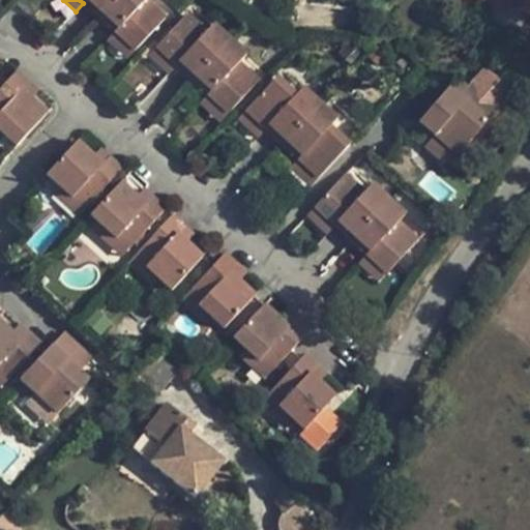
[(80,0),(83,3),(99,18),(115,0),(80,0)]
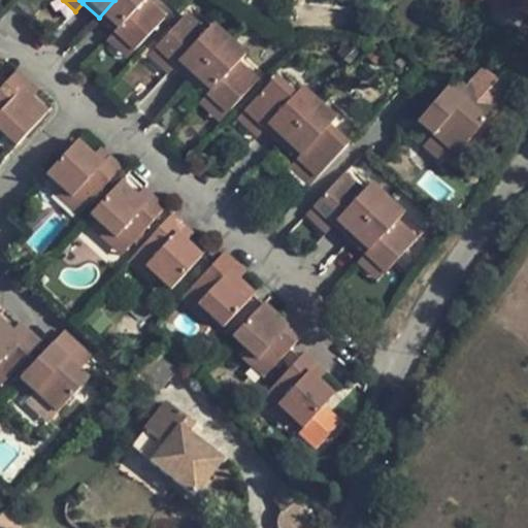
[(114,0),(99,18),(134,51),(165,19),(145,0),(114,0)]
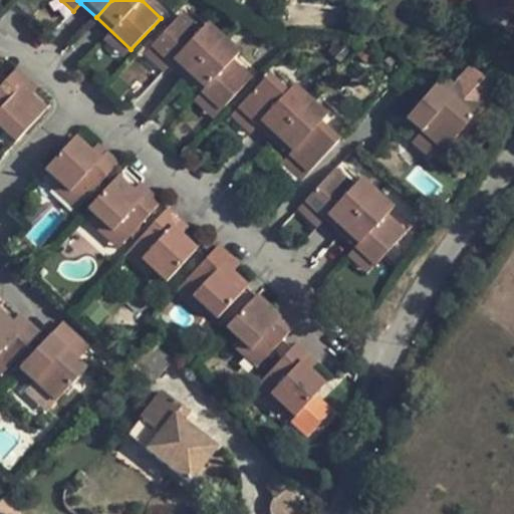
[(513,0),(469,0),(509,17),(513,6),(513,0)]
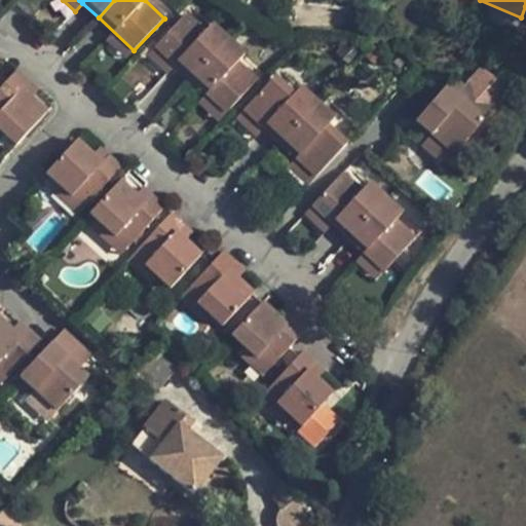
[(175,66),(190,80),(228,40),(212,25),(205,32),(186,14),(154,47),(175,66)]
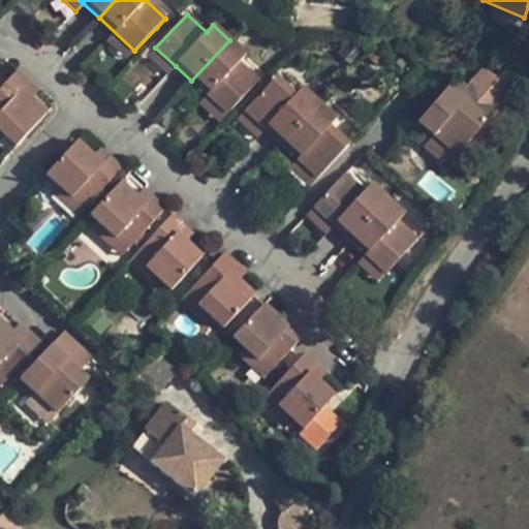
[(114,32),(107,40),(127,58),(134,51),(114,32)]
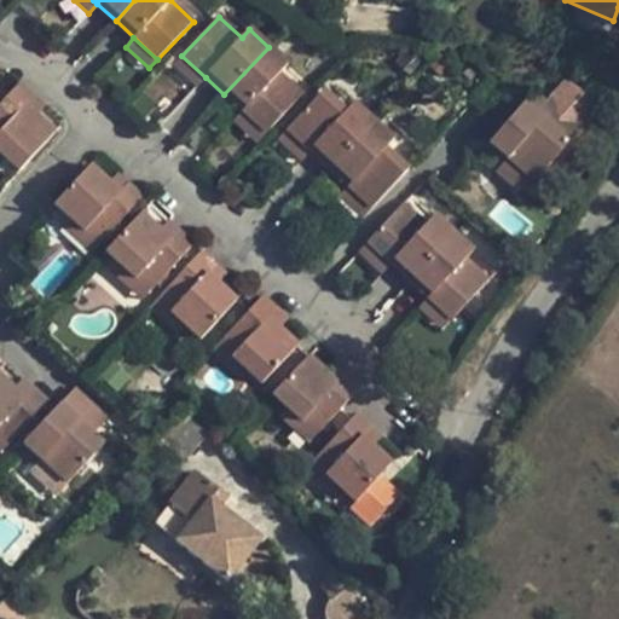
[(268,47),(224,94),(242,111),(266,133),(302,94),(279,74),(288,65),(268,47)]
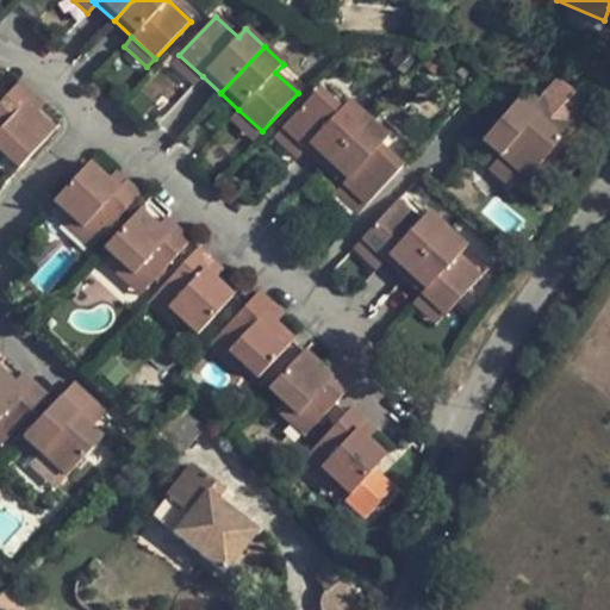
[(203,76),(179,55),(172,63),(194,86),(203,76)]
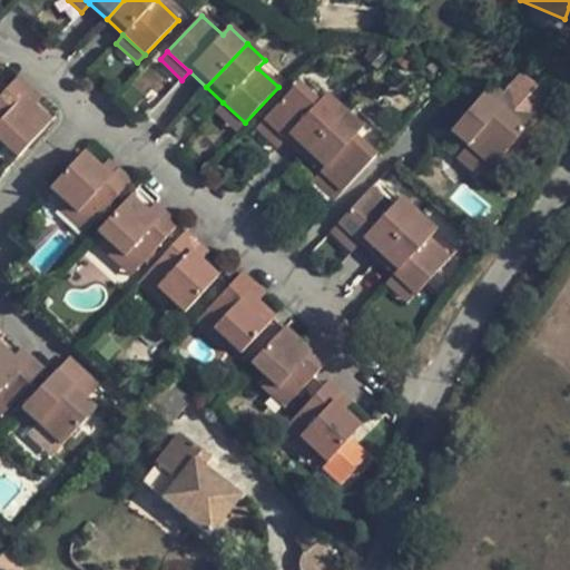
[(18,77),(0,96),(0,141),(5,147),(18,158),(50,123),(32,106),(25,98),(32,89),(18,77)]
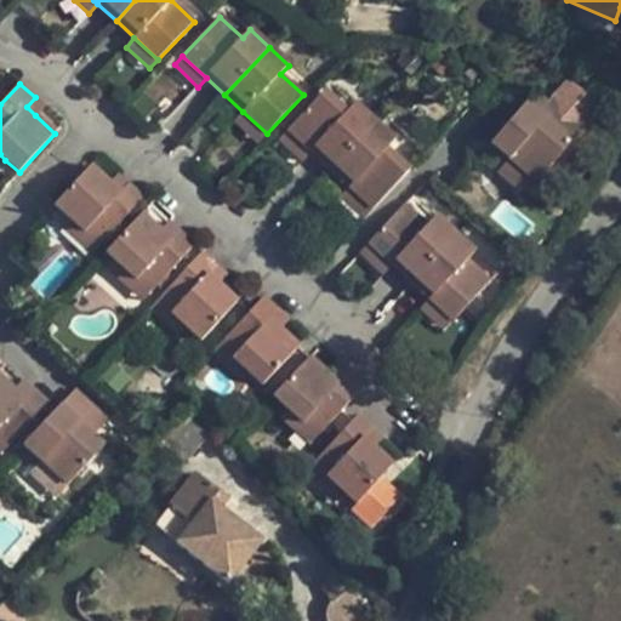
[(324,91),(288,130),(312,152),(330,170),(375,121),(355,103),(347,112),(324,91)]
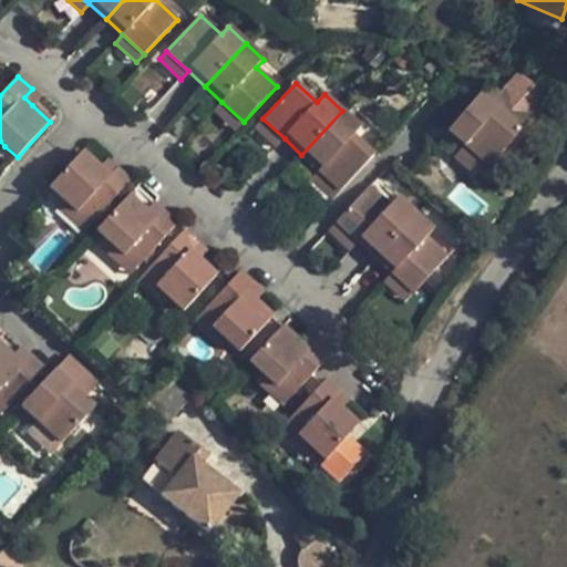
[(480,94),(490,103),(498,93),(488,85),(480,94)]
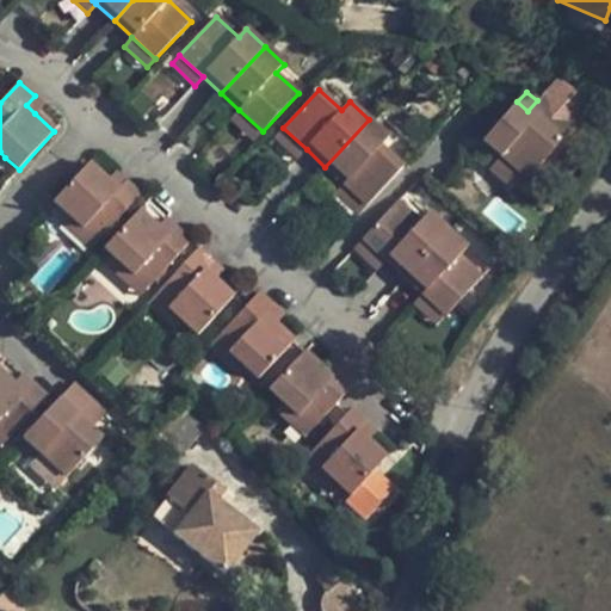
[(517,102),(483,142),(500,158),(526,180),(528,181),(576,123),(543,94),(537,100),(528,111),(517,102)]
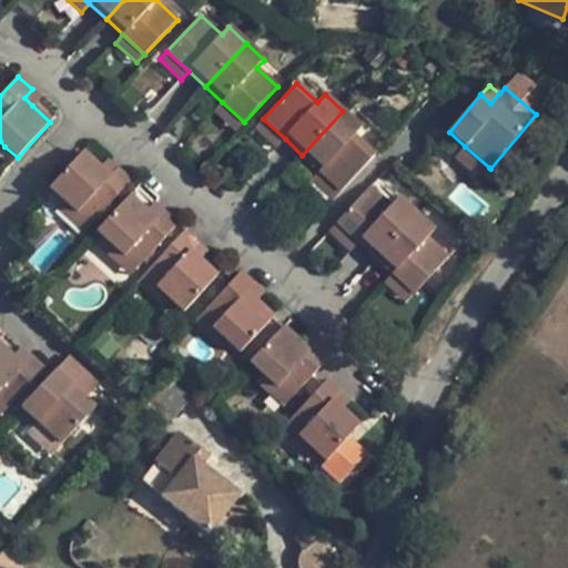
[(32,89),(24,98),(32,105),(41,98),(32,89)]
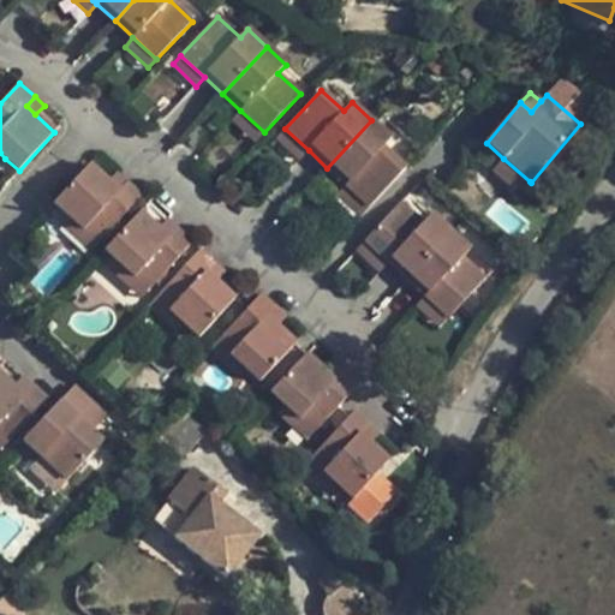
[(264,132),(240,111),(233,119),(256,142),(264,132)]
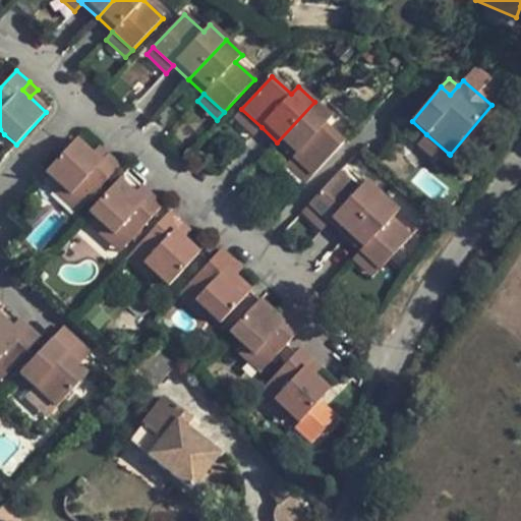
[(331,117),(314,102),(277,142),(293,158),(312,176),(343,143),(324,125),(331,117)]
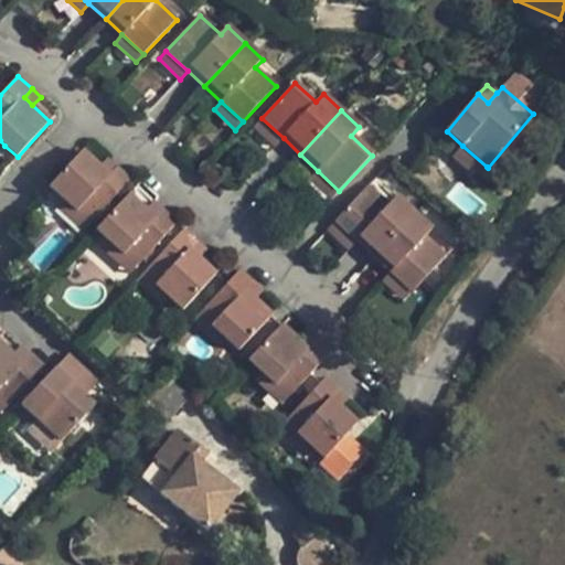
[(284,138),(262,118),(255,127),(276,147),(284,138)]
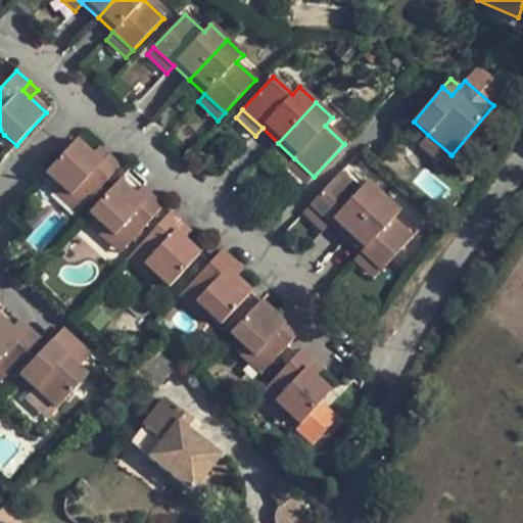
[(450,154),(428,135),(419,146),(441,167),(450,154)]
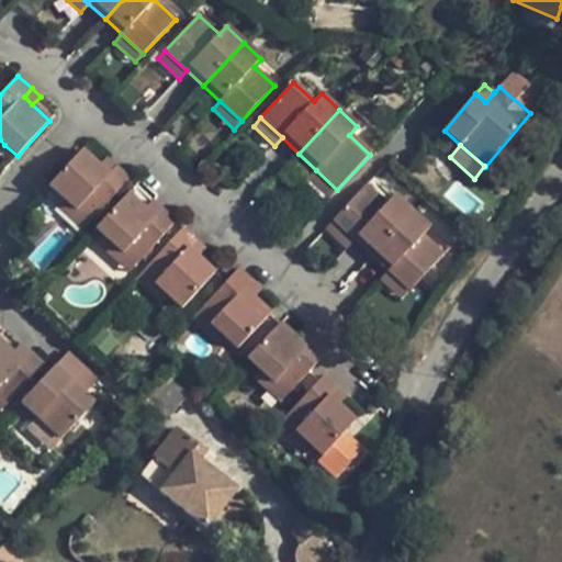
[(99,166),(82,150),(49,186),(63,197),(77,211),(80,208),(92,220),(130,179),(115,167),(109,175),(99,166)]
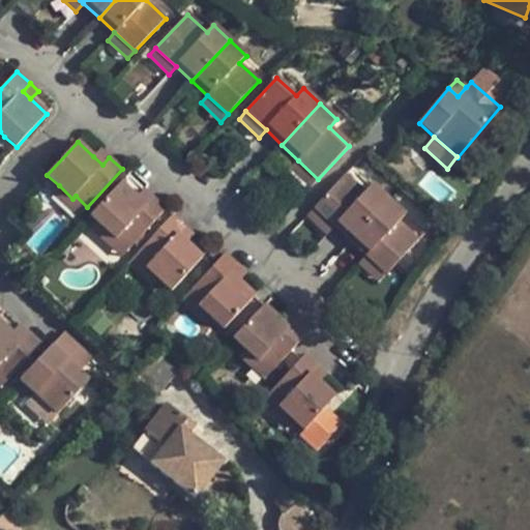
[(100,149),(93,156),(102,165),(109,157),(100,149)]
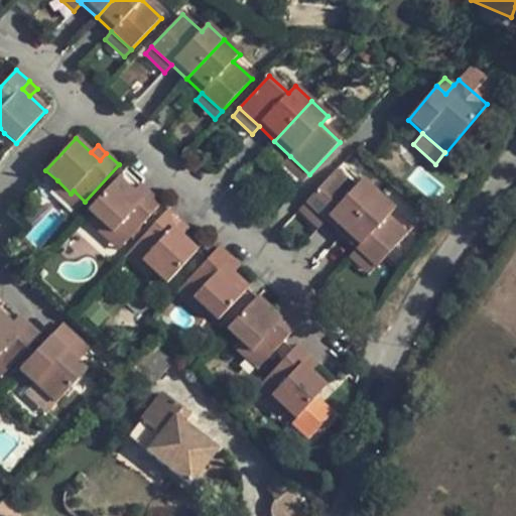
[(309,174),(290,156),(283,163),(302,182),(309,174)]
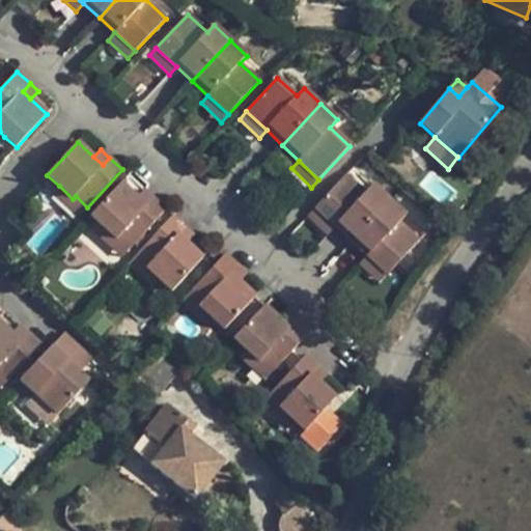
[(346,174),(315,208),(335,227),(352,242),(389,200),(372,186),(365,193),(346,174)]
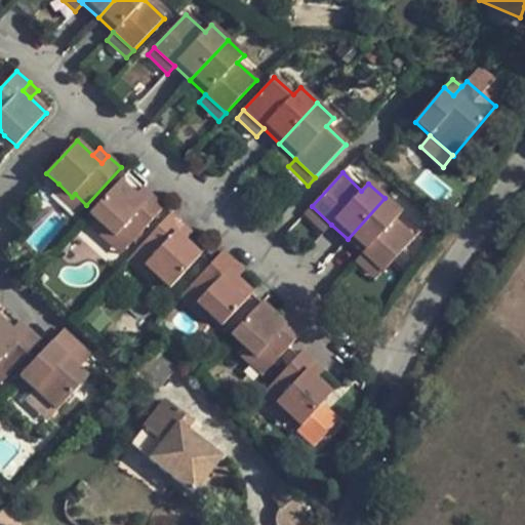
[(120,180),(89,213),(103,226),(115,237),(118,234),(129,245),(164,207),(151,196),(144,203),(135,196),(120,180)]
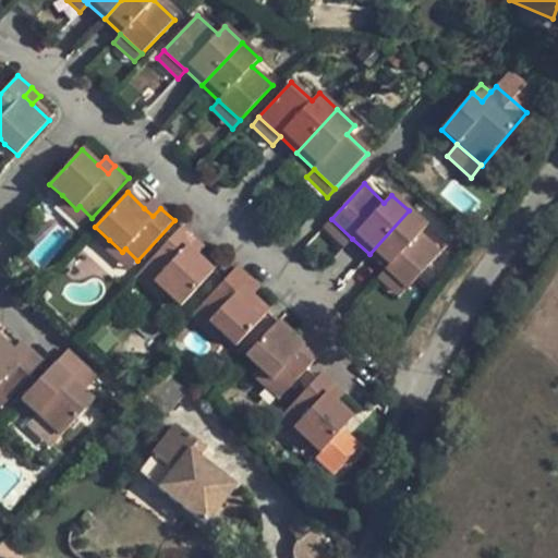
[(62,195),(56,203),(82,228),(92,218),(80,206),(76,209),(62,195)]
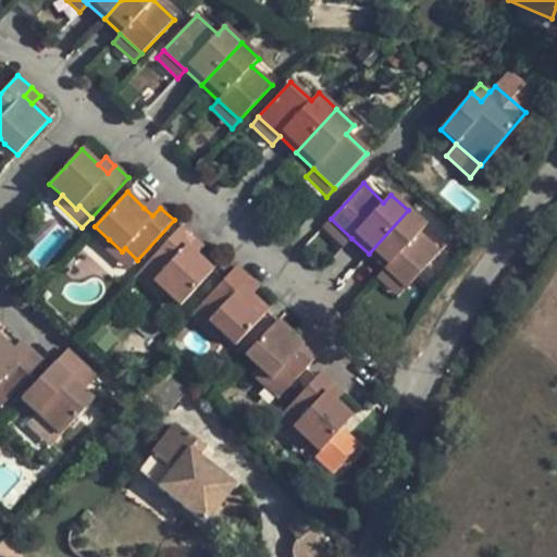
[(144,208),(152,215),(160,208),(151,199),(144,208)]
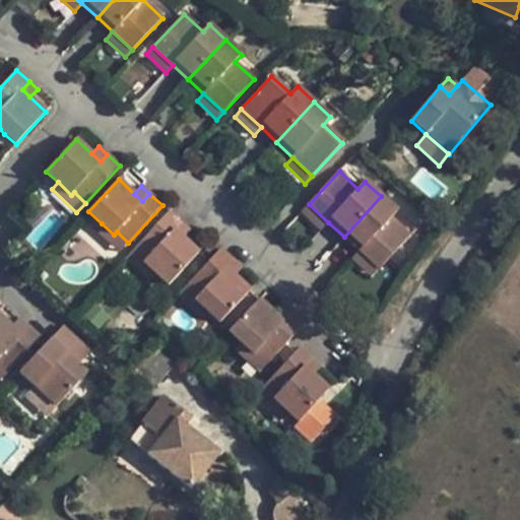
[(397,211),(381,196),(344,237),(359,251),(379,269),(380,269),(410,237),(390,219),(397,211)]
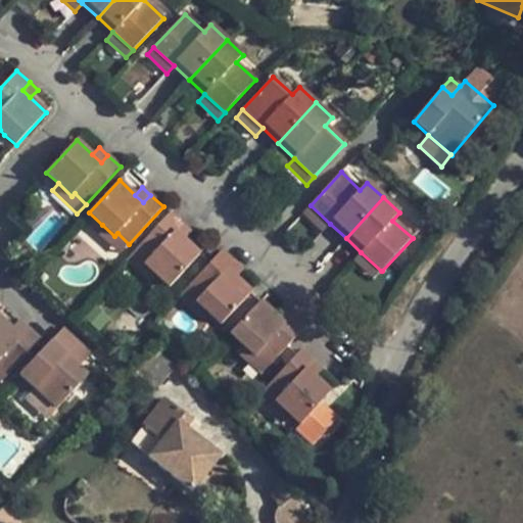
[(311,205),(303,212),(323,232),(330,224),(311,205)]
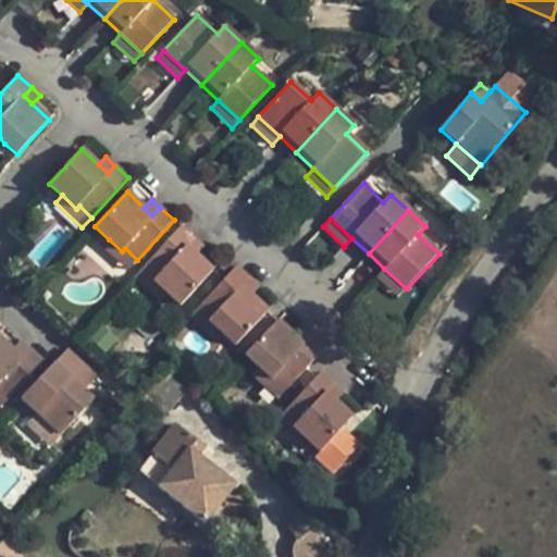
[(181,306),(212,271),(187,247),(194,239),(181,226),(144,267),(157,279),(153,281),(181,306)]
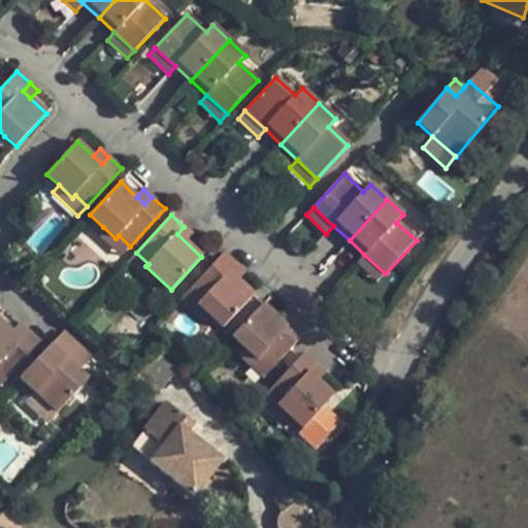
[(119,235),(116,238),(103,227),(96,233),(122,256),(130,246),(119,235)]
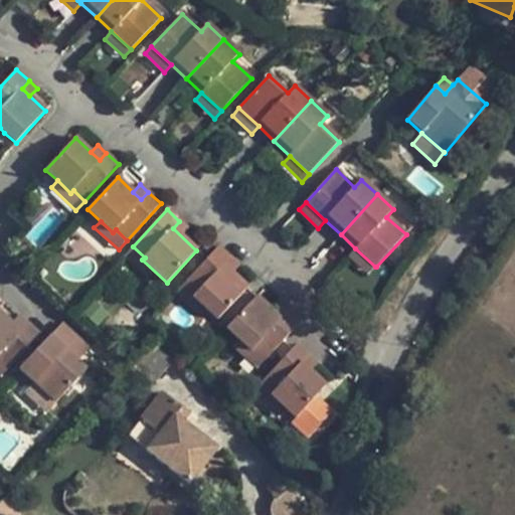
[(179,221),(173,228),(181,235),(187,228),(179,221)]
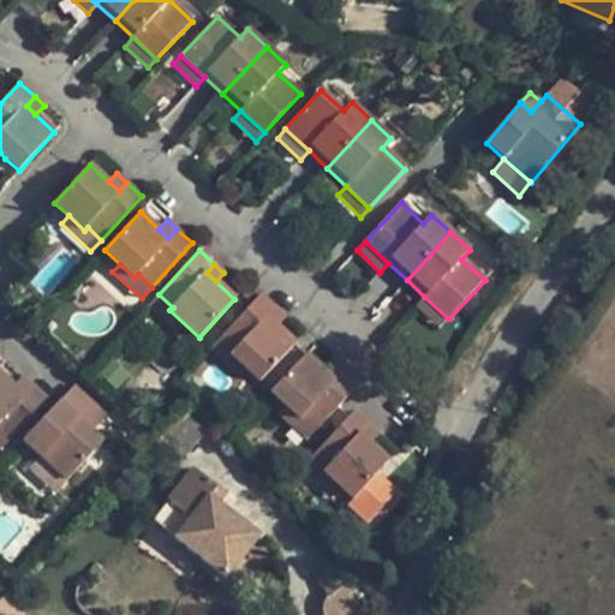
[(173,308),(159,294),(149,305),(178,333),(185,326),(169,310),(173,308)]
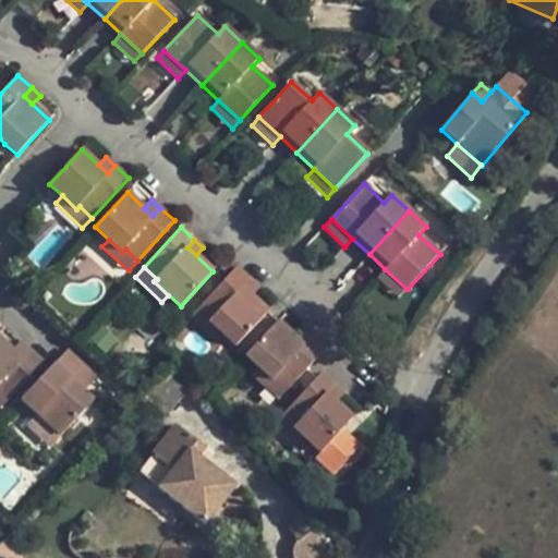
[(251,280),(237,267),(199,306),(213,318),(209,322),(223,335),(237,347),(268,312),(252,296),(243,288),(251,280)]
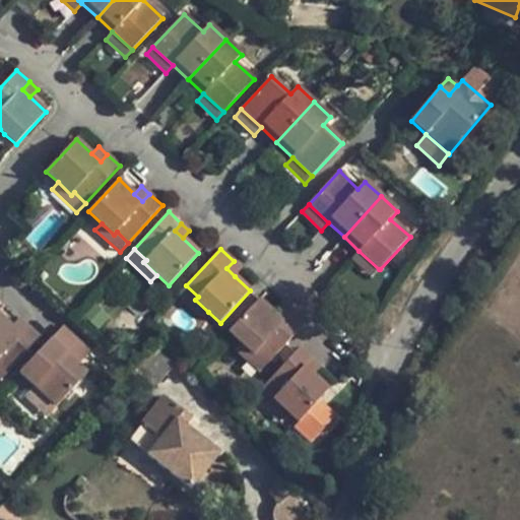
[(379,269),(359,251),(352,259),(372,276),(379,269)]
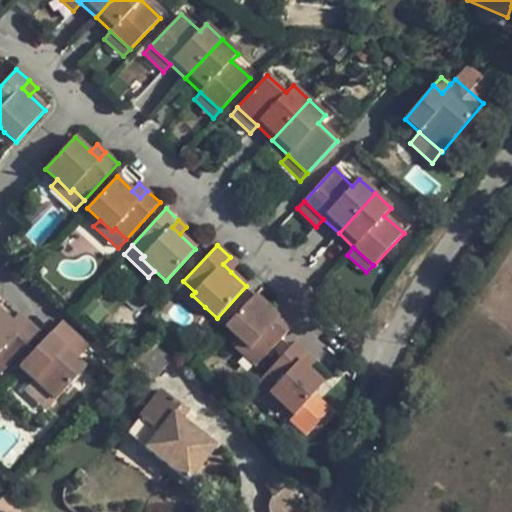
[(230,257),(223,264),(231,272),(238,265),(230,257)]
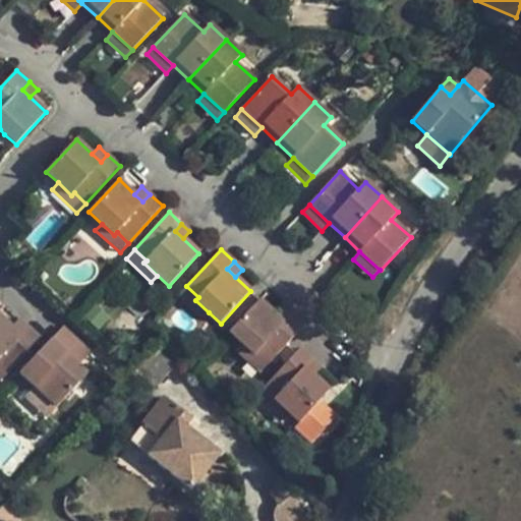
[(198,297),(186,286),(178,296),(203,319),(209,312),(195,300),(198,297)]
